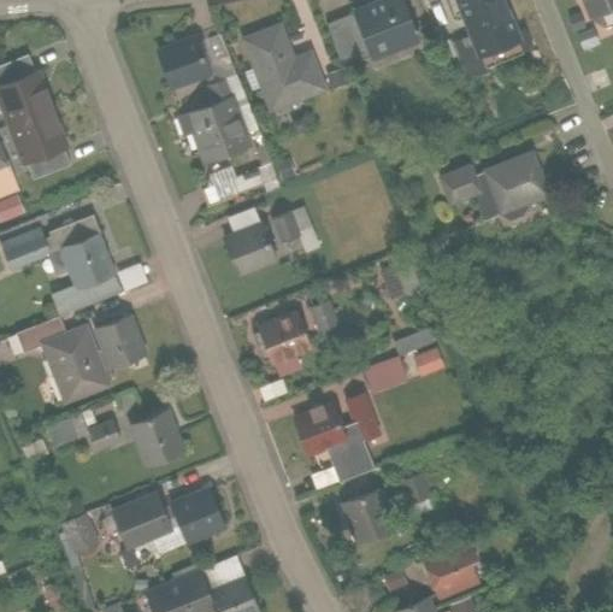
[(375,0),(352,9),(354,15),(369,56),(371,59),(420,41),(405,0),(375,0)]
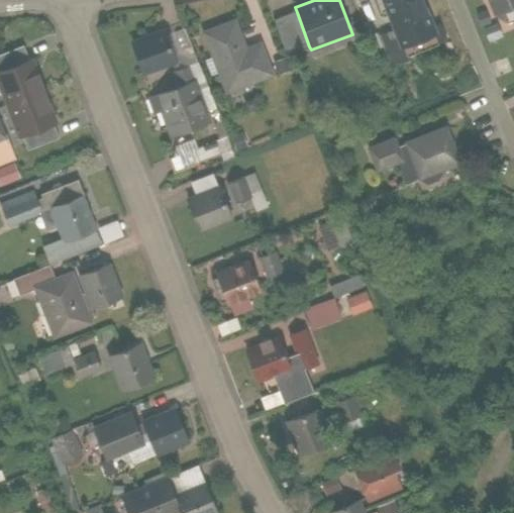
[(388,0),(391,7),(381,11),(383,31),(373,34),(383,61),(394,56),(398,66),(419,57),(417,49),(447,37),(436,10),(429,12),(424,0),(388,0)]
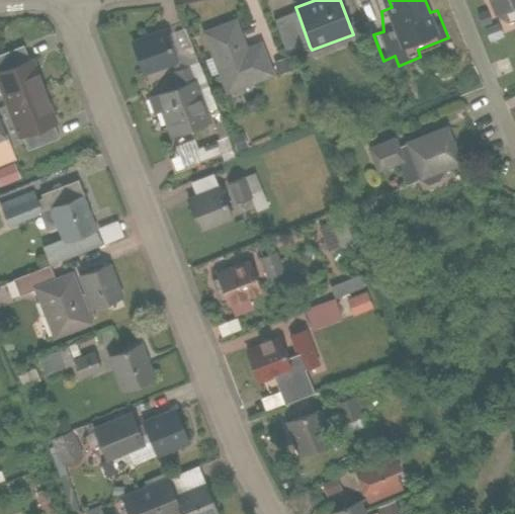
[(491,0),(496,14),(514,6),(514,0),(491,0)]
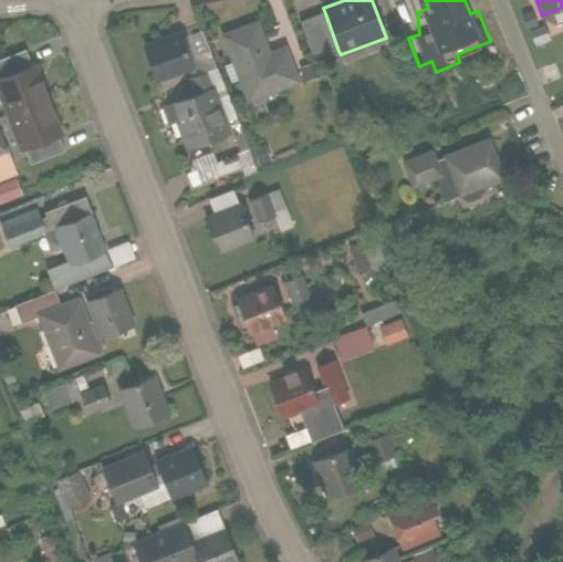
[(339,51),(325,13),(304,21),(318,58),(339,51)]
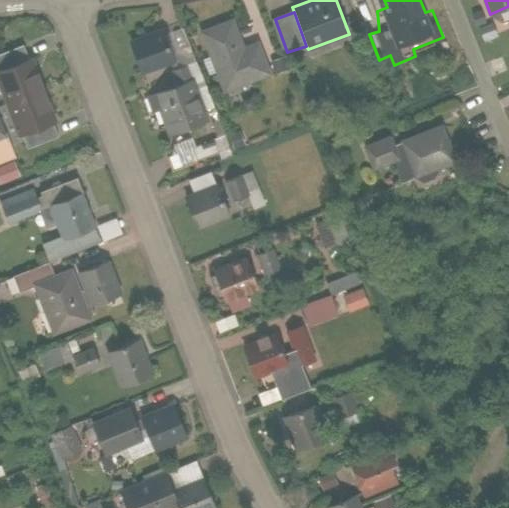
[(235,18),(200,31),(224,92),(273,73),(260,37),(245,43),(235,18)]
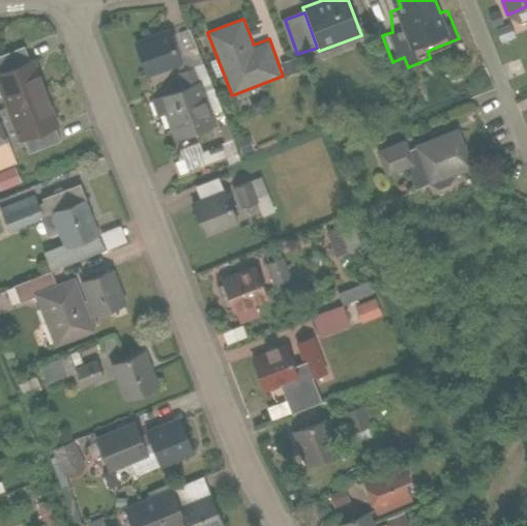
[(171,26),(138,39),(150,72),(184,59),(171,26)]
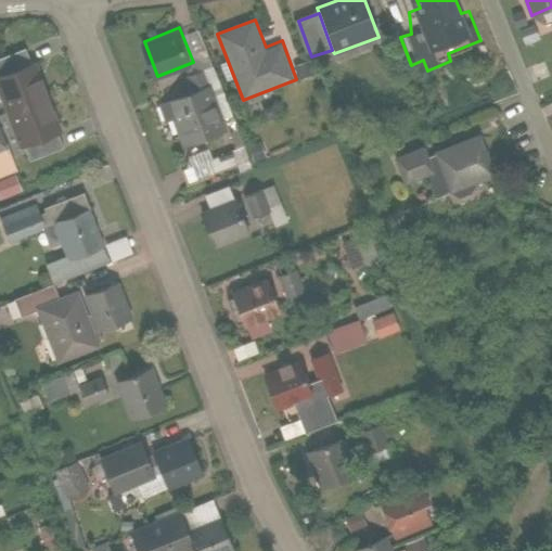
[(29,59),(0,71),(0,88),(9,109),(24,102),(43,94),(29,59)]
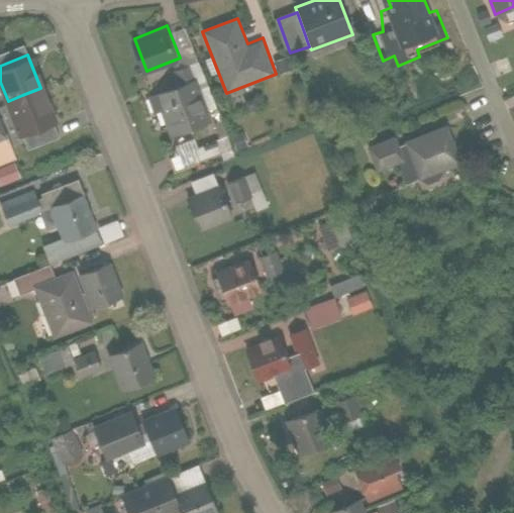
[(194,78),(152,93),(169,135),(210,120),(194,78)]
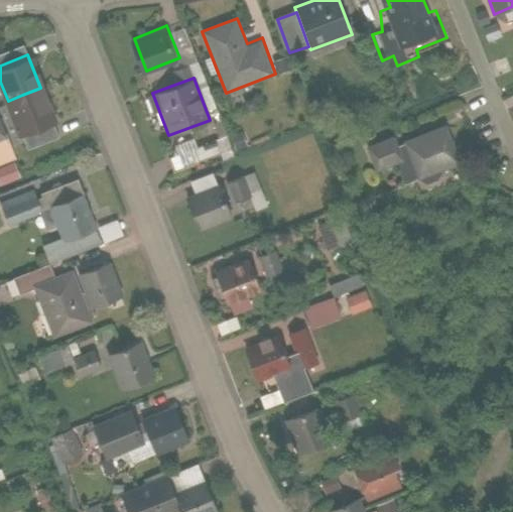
[(40,88),(22,95),(36,129),(54,121),(40,88)]
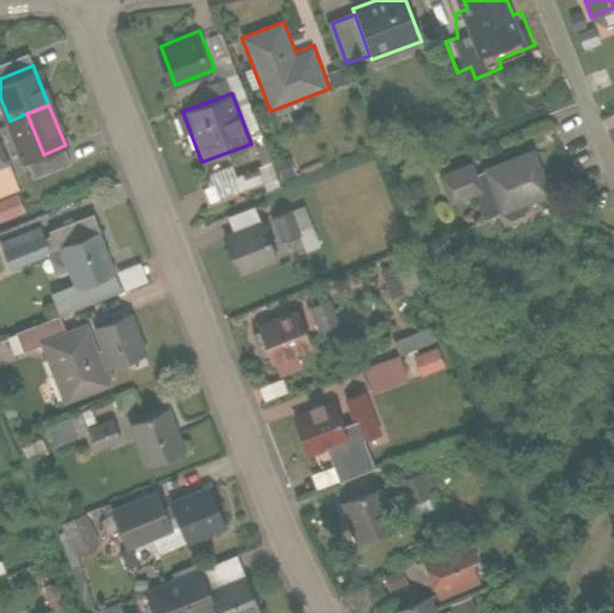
[(486,171),(480,174),(486,190),(479,193),(489,219),(551,194),(534,149),(484,168),(486,171)]
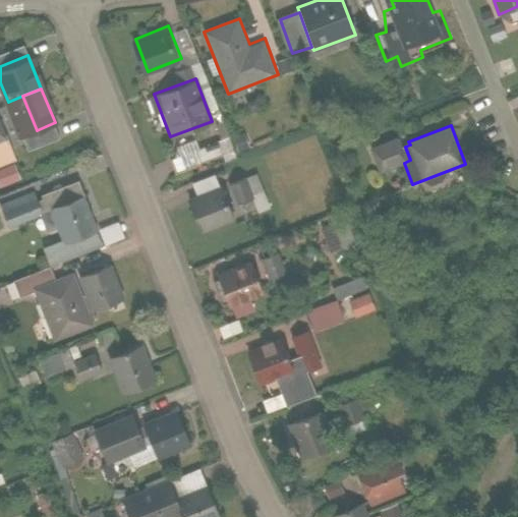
[(4,137),(0,138),(0,163),(15,157),(20,167),(34,162),(23,137),(10,142),(7,135),(4,137)]
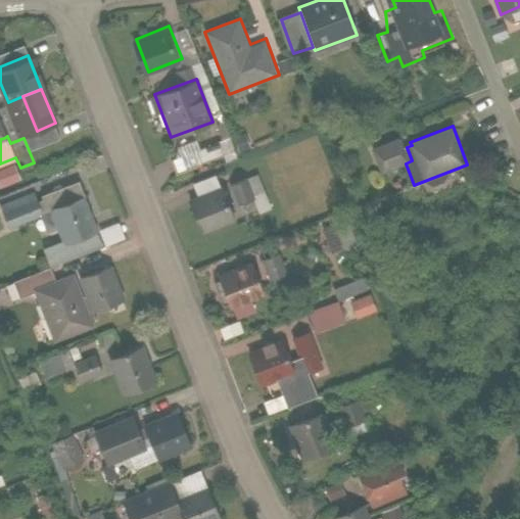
[(402,136),(374,147),(384,172),(406,163),(412,160),(407,147),(402,136)]
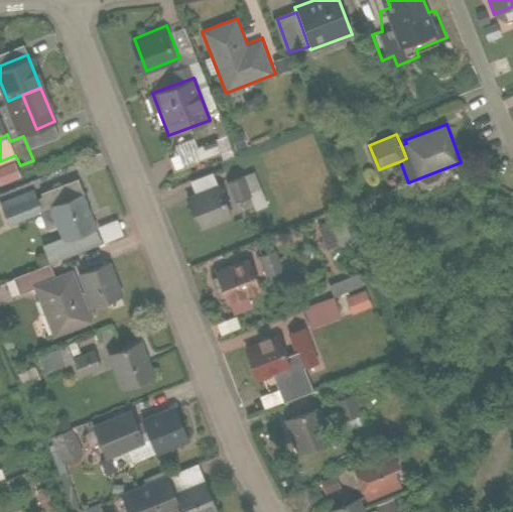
[(175,155),(167,158),(174,174),(223,155),(217,138),(197,146),(194,137),(175,144),(175,155)]
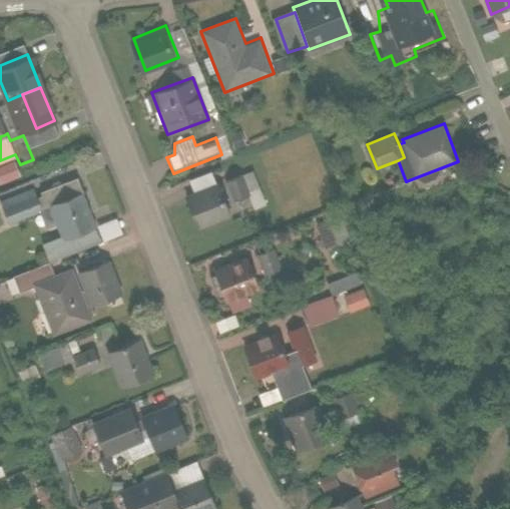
[(253,170),(225,181),(233,200),(248,194),(256,211),(267,206),(253,170)]
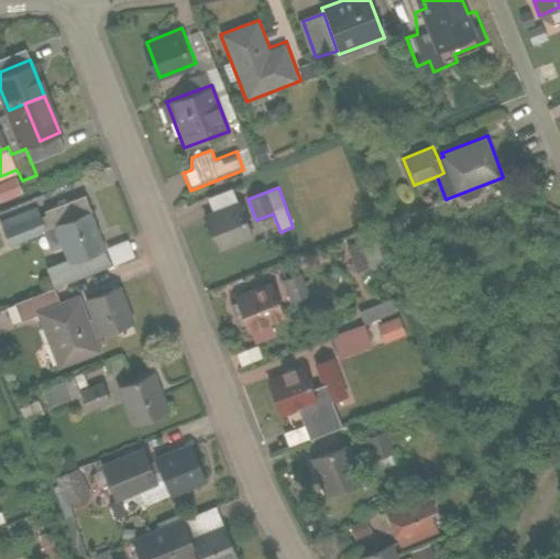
[(240,204),(202,219),(218,254),(255,238),(240,204)]
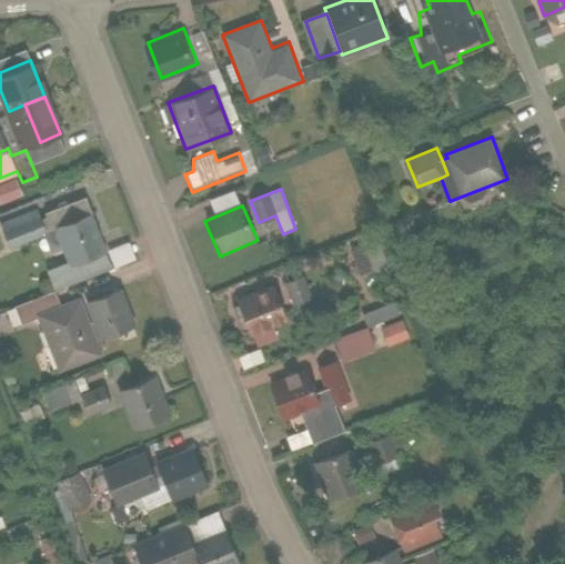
[(33,210),(0,223),(10,247),(43,233),(33,210)]
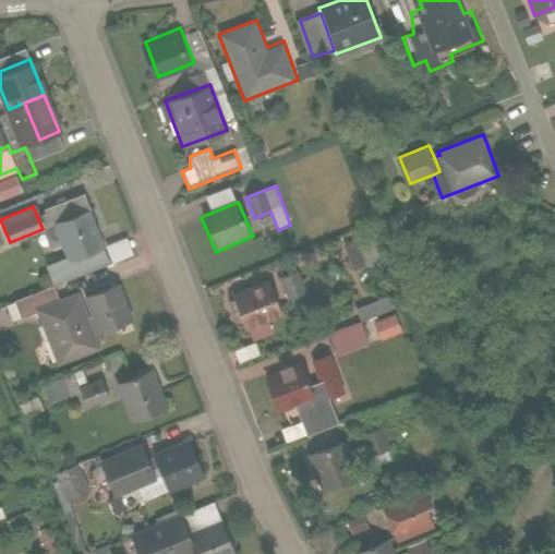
[(87,208),(52,221),(67,260),(103,247),(87,208)]
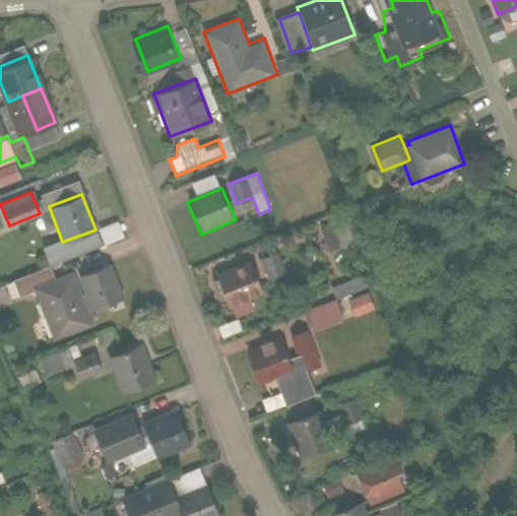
[(95,230),(62,242),(50,247),(56,263),(123,238),(117,221),(95,230)]
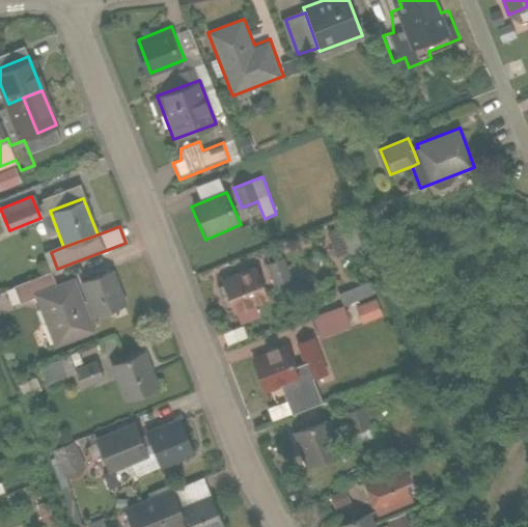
[(344,228),(330,233),(337,252),(343,250),(350,268),(359,264),(344,228)]
